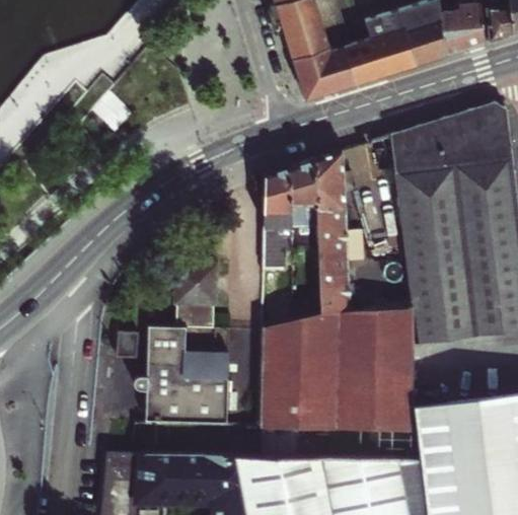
[(274,0),(305,100),(398,72),(445,58),(441,16),(439,0),(433,0),(410,11),(405,0),(383,0),(390,19),(368,29),(373,48),(354,54),(340,10),(336,0),(274,0)]
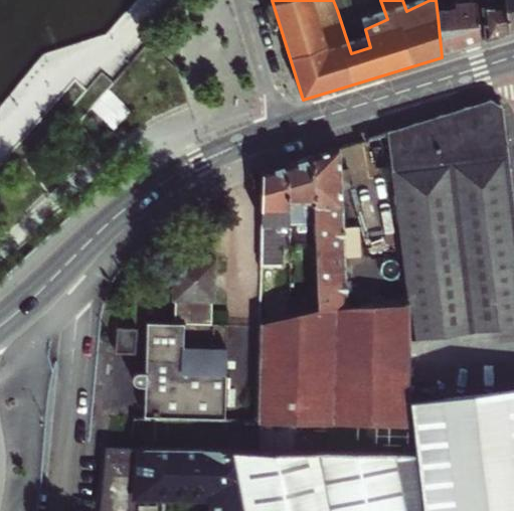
[(505,37),(501,0),(481,0),(486,42),(497,39),(505,37)]
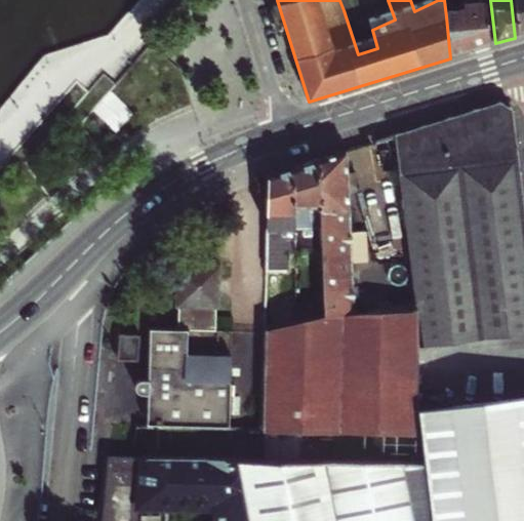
[(523,0),(511,0),(515,38),(523,34),(523,0)]
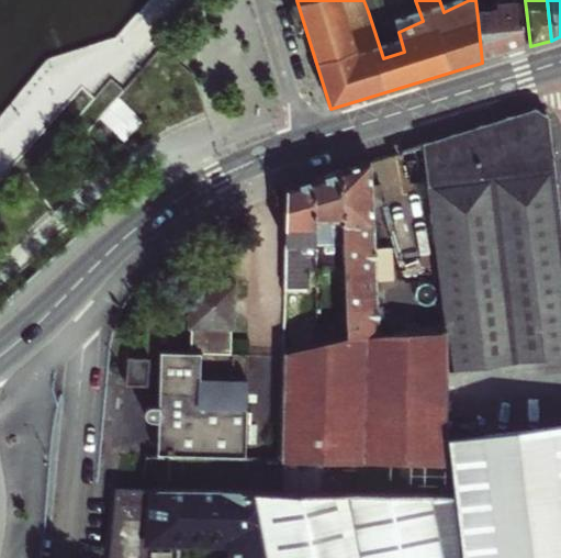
[(502,56),(524,49),(520,9),(497,10),(497,15),(478,18),(482,63),(502,56)]
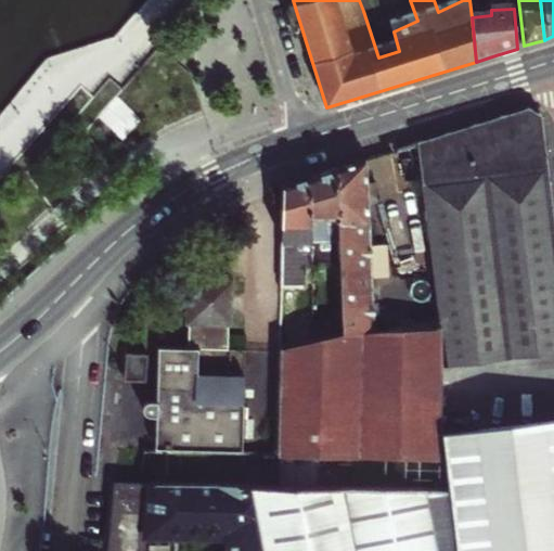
[(530,112),(420,145),(441,331),(447,368),(553,355),(553,220),(541,118),(530,112)]
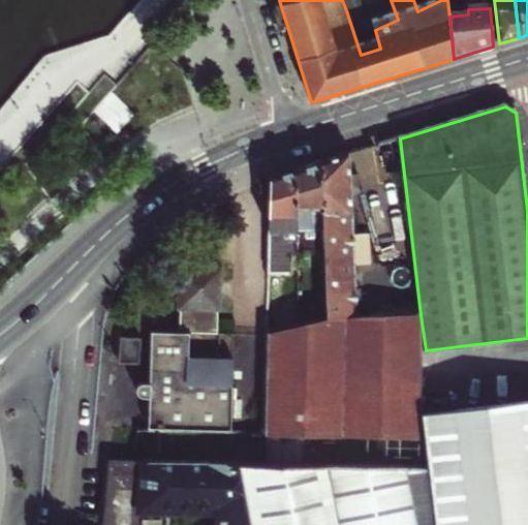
[(321,163),(324,247),(327,299),(327,319),(356,318),(350,154),(336,159),(321,163)]
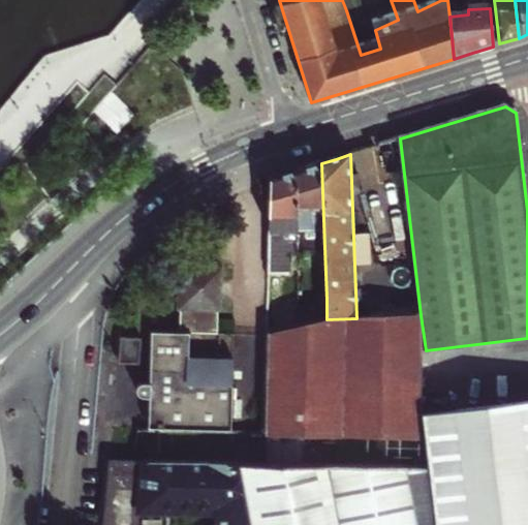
[(298,247),(324,247),(321,163),(309,167),(298,172),(298,247)]
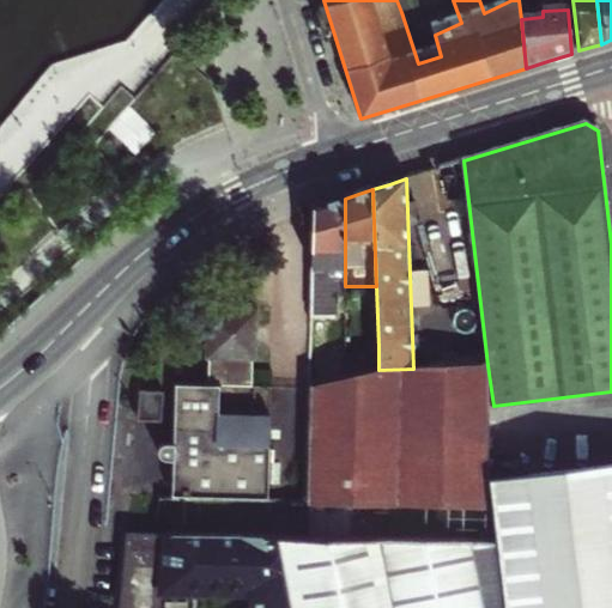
[(315,207),(311,326),(329,326),(331,289),(345,289),(345,286),(345,199),(331,202),(315,207)]
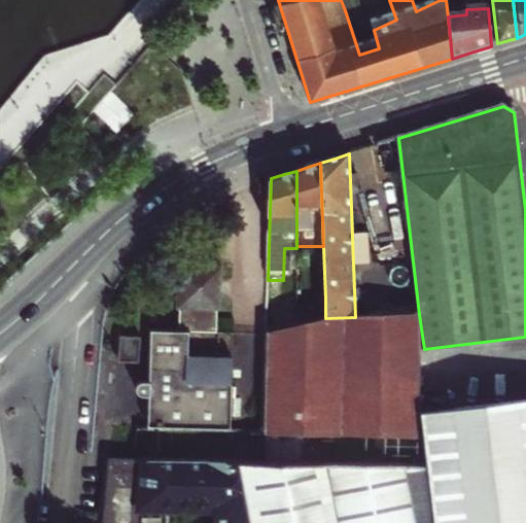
[(188,337),(217,338),(218,313),(221,313),(222,270),(178,268),(177,312),(180,313),(179,335),(149,333),(149,336),(188,337)]
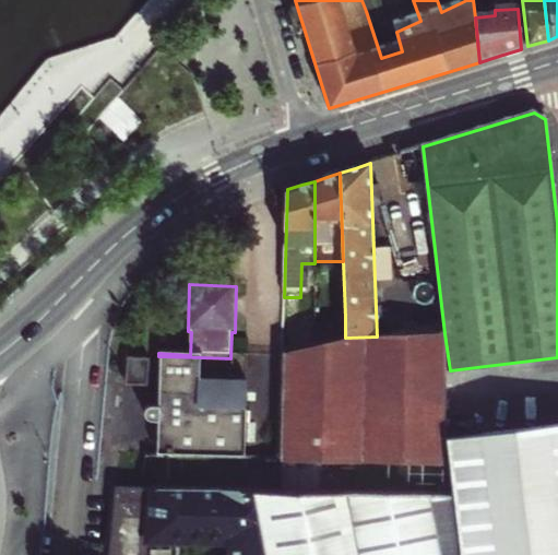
[(313,325),(313,346),(345,338),(345,316),(313,325)]
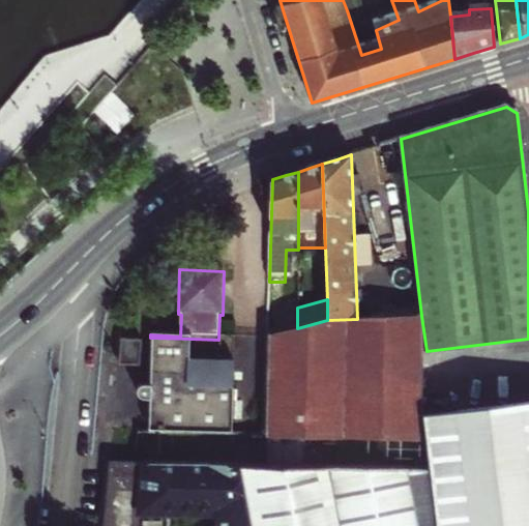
[(297,328),(297,308),(268,314),(267,335),(297,328)]
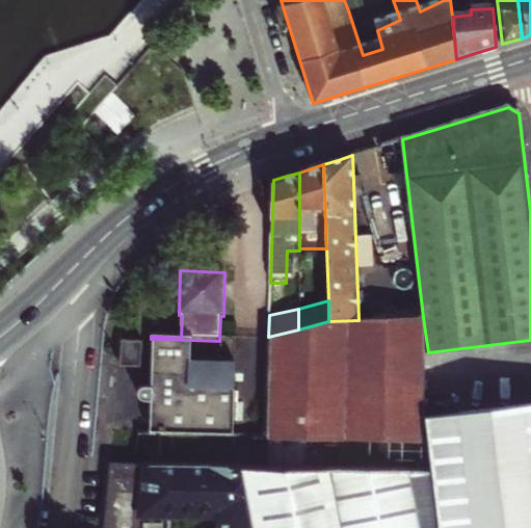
[(424,353),(428,352),(423,317),(359,320),(328,321),(298,330),(268,337),(268,342),(267,372),(266,437),(427,442),(425,419),(422,419),(424,353)]
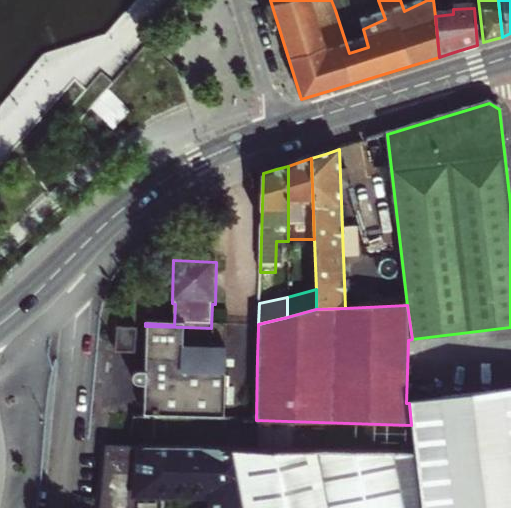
[(145,326),(144,355),(226,357),(227,350),(183,349),(183,327),(145,326)]
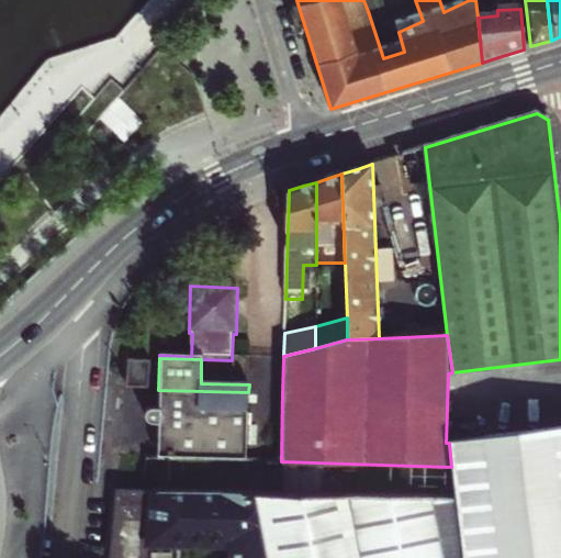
[(123,389),(147,389),(149,361),(125,360),(123,389)]
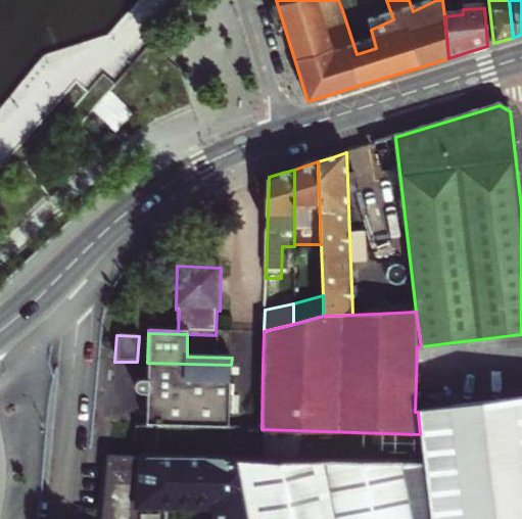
[(231,365),(147,363),(147,380),(141,380),(138,383),(136,385),(135,389),(136,391),(139,394),(148,394),(147,426),(230,429),(231,365)]
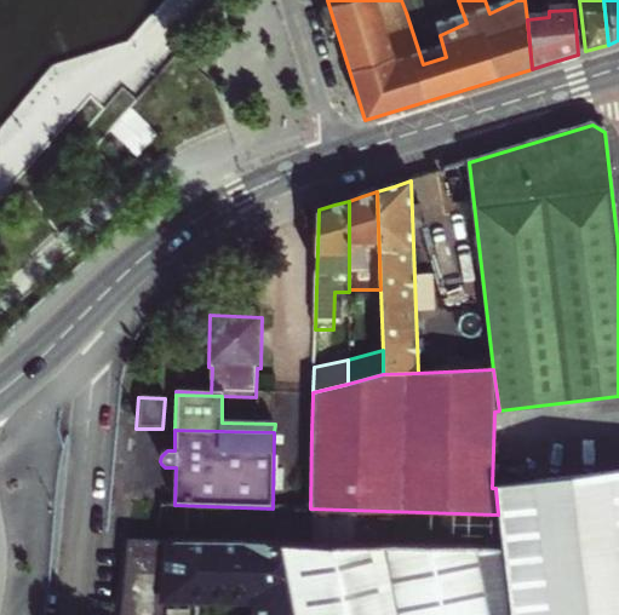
[(503,551),(510,614),(618,614),(618,471),(496,488),(503,551)]
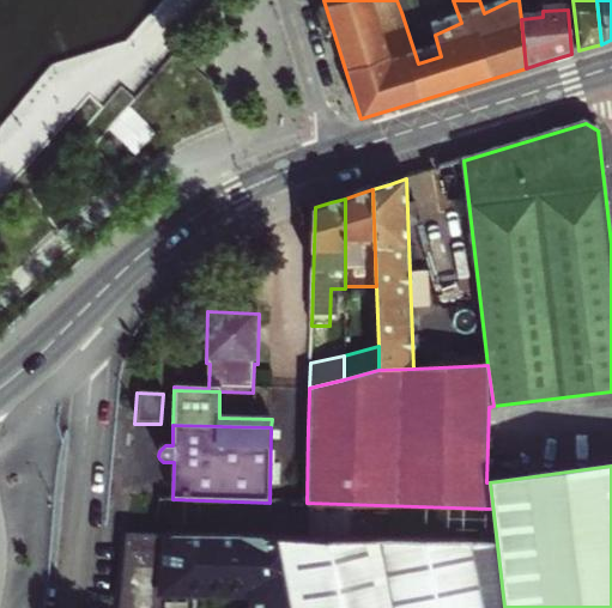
[(504,607),(497,545),(126,535),(120,607),(168,607),(169,594),(255,601),(256,607),(504,607)]
